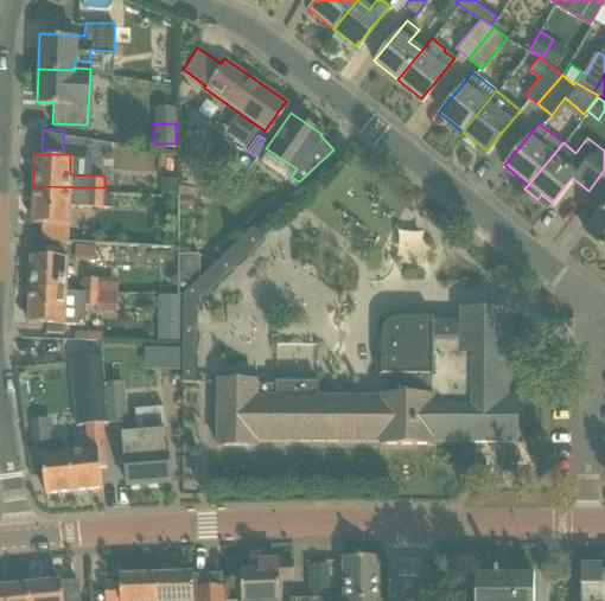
[(604,170),(588,191),(581,199),(598,212),(585,230),(604,245),(604,170)]
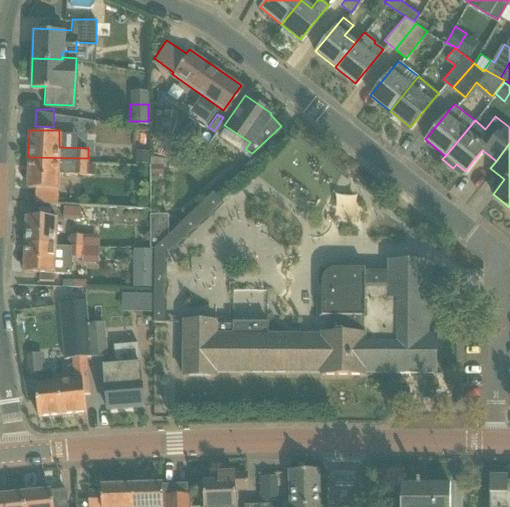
[(148,161),(148,149),(135,148),(134,161),(148,161)]
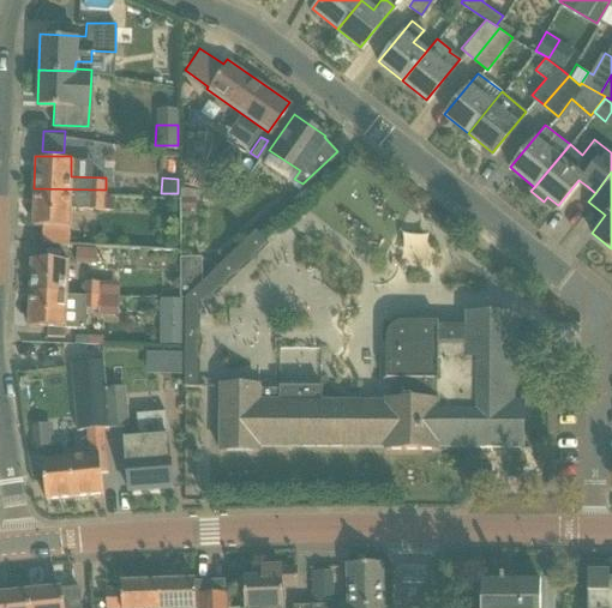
[(101,190),(34,188),(31,223),(69,223),(70,206),(101,208),(101,192),(101,190)]
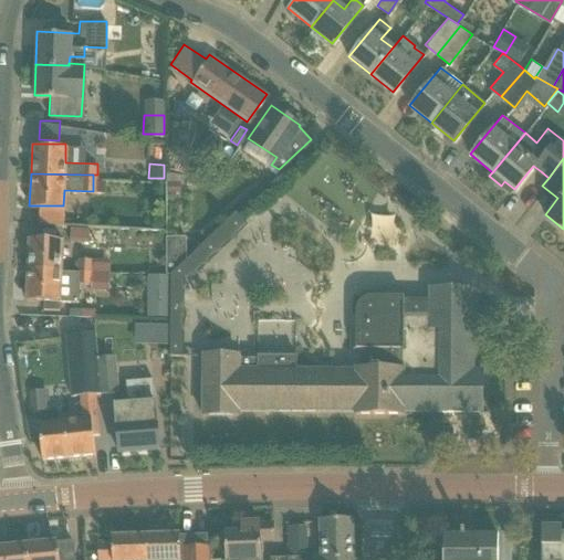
[(165,189),(178,189),(178,179),(165,179),(165,189)]
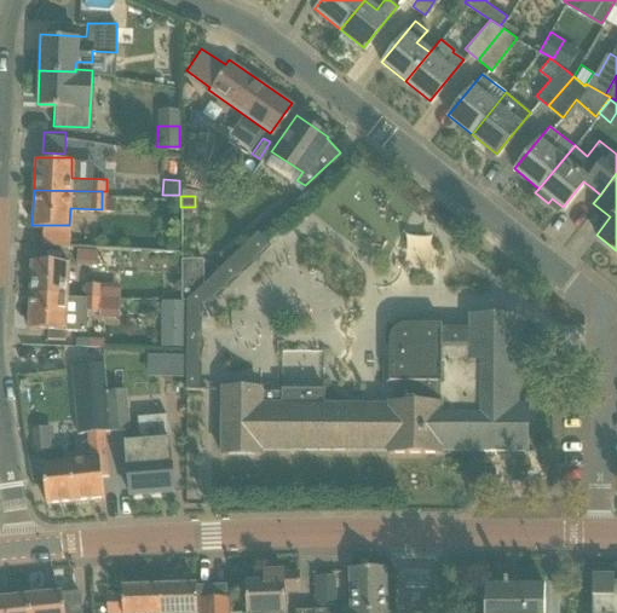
[(96,261),(96,247),(75,247),(75,260),(96,261)]
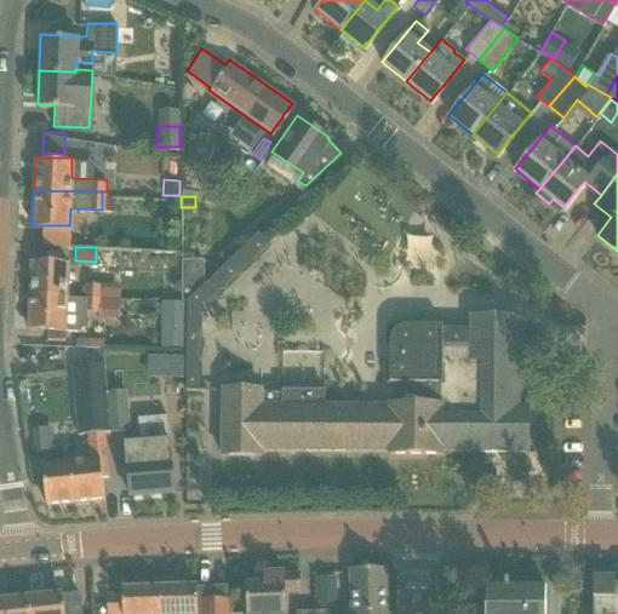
[(181,256),(181,285),(181,298),(182,299),(187,298),(202,283),(202,256),(196,256),(193,256),(181,256)]
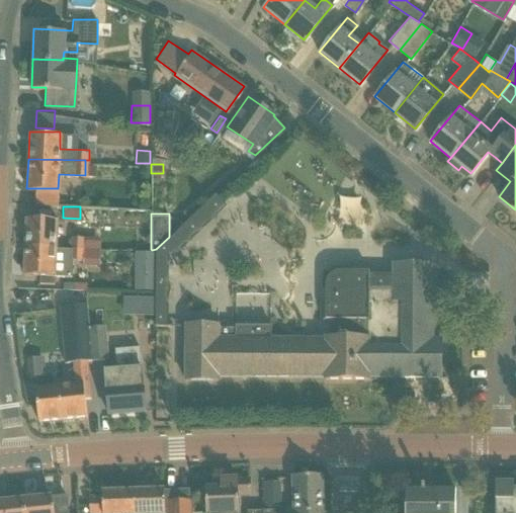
[(57,217),(25,216),(24,244),(56,245),(57,217)]
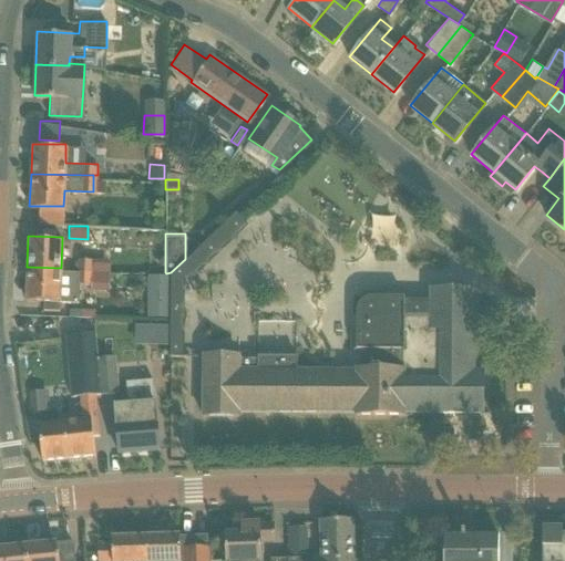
[(75,270),(92,270),(92,258),(76,257),(75,270)]
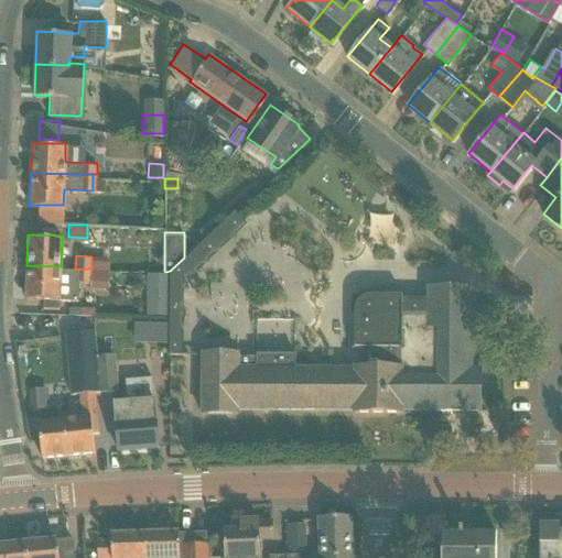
[(92,269),(75,269),(61,267),(61,266),(26,265),(25,297),(42,297),(42,306),(60,306),(60,297),(76,297),(77,281),(90,281),(92,269)]
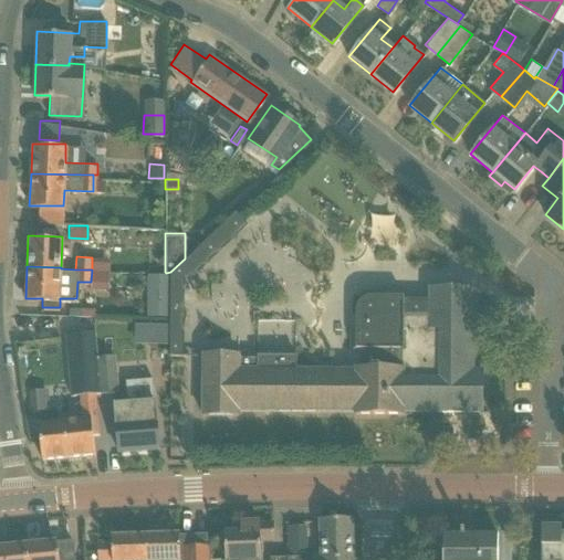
[(165,272),(147,272),(147,314),(166,315),(166,273),(165,272)]
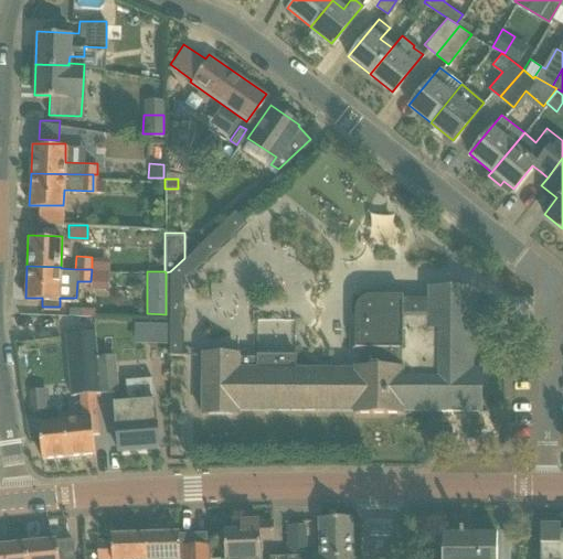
[(170,271),(169,314),(182,314),(183,273),(183,271),(170,271)]
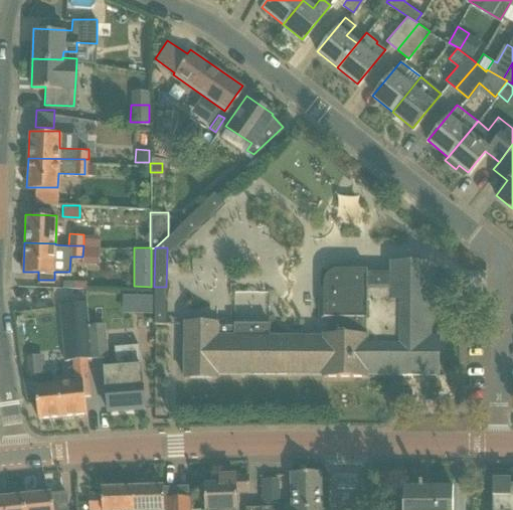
[(322,333),(268,334),(268,323),(232,323),(232,324),(216,324),(216,321),(183,321),(183,375),(216,375),(216,372),(321,372),(322,374),(365,374),(365,372),(437,372),(438,335),(430,334),(430,261),(389,261),(389,270),(365,270),(365,268),(338,267),(335,267),(333,268),(331,269),(329,270),(328,271),(326,272),(325,274),(324,276),(323,278),(322,280),(322,282),(322,315),(328,315),(327,334),(322,333)]
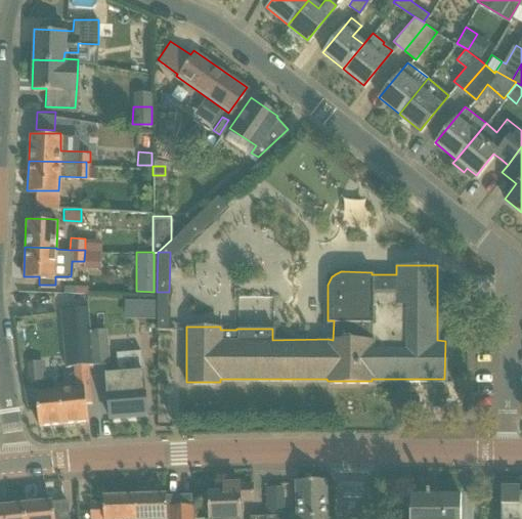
[(88,304),(60,307),(66,364),(93,361),(90,329),(88,304)]
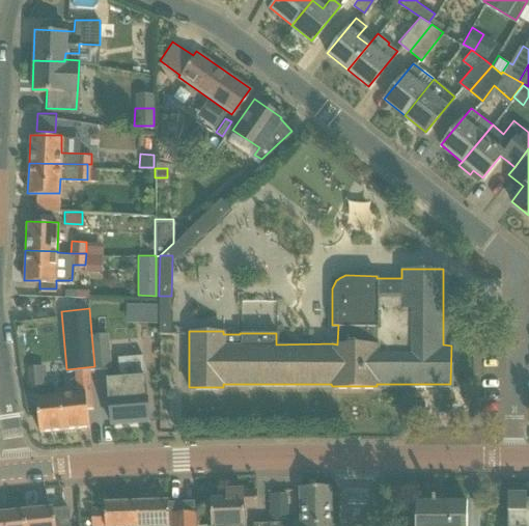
[(94,366),(110,365),(107,332),(91,333),(94,366)]
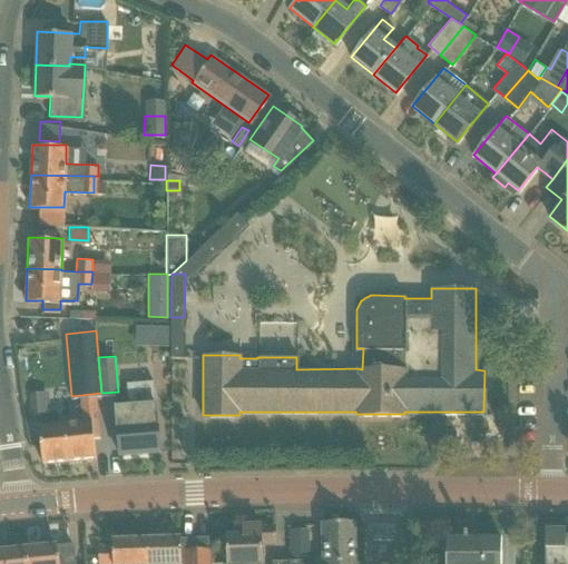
[(118,453),(158,449),(153,379),(125,382),(127,405),(115,406),(118,453)]
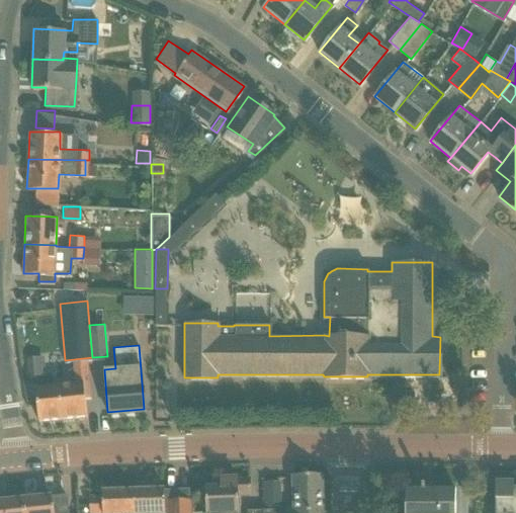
[(45,370),(44,353),(26,354),(26,371),(45,370)]
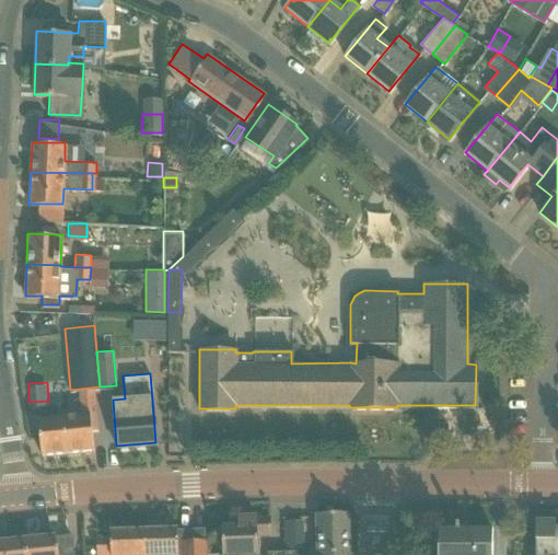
[(36,408),(41,453),(93,448),(91,429),(95,429),(94,415),(92,392),(78,394),(80,416),(54,418),(53,407),(36,408)]
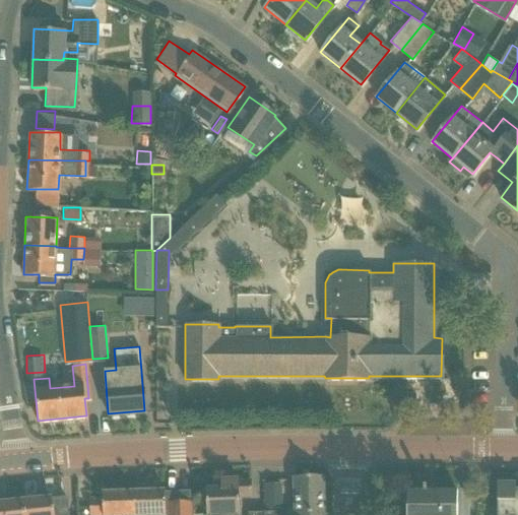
[(309,503),(322,502),(322,475),(294,476),(295,508),(264,509),(264,514),(298,514),(299,514),(309,514),(309,503)]
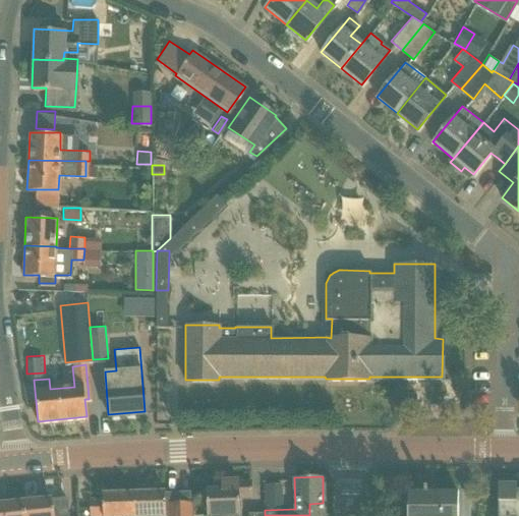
[(238,515),(238,496),(250,496),(249,478),(221,479),(221,488),(206,489),(206,513),(209,513),(209,515),(238,515)]
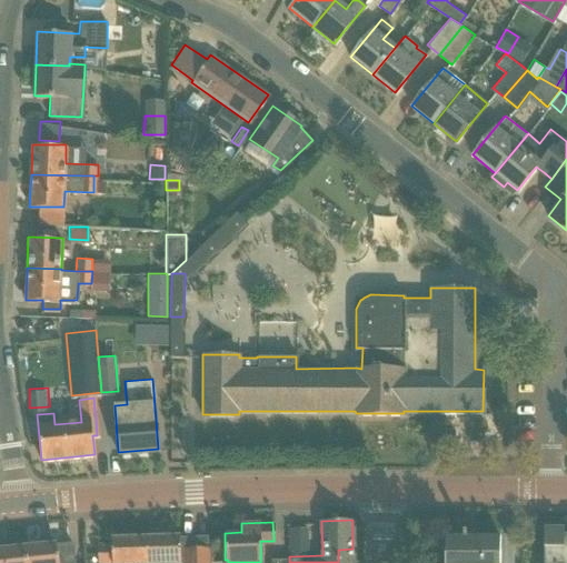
[(307,526),(289,526),(290,554),(308,553),(307,526)]
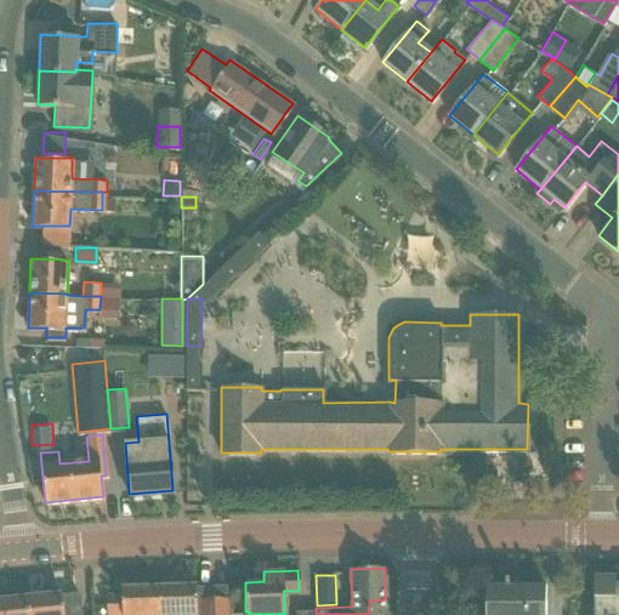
[(618,614),(618,581),(614,582),(614,575),(592,575),(592,597),(594,597),(592,614),(618,614)]
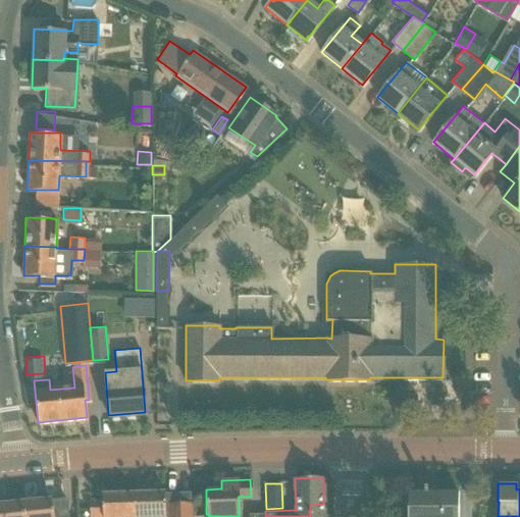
[(457,516),(458,490),(427,490),(427,487),(424,487),(423,490),(408,490),(407,516),(457,516)]
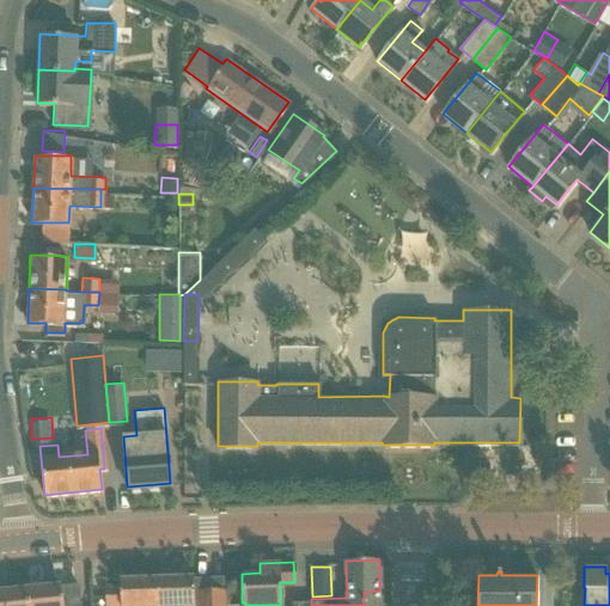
[(193,579),(193,575),(154,576),(157,605),(156,605),(194,605),(197,605),(196,605),(223,605),(223,588),(208,588),(208,577),(193,579)]
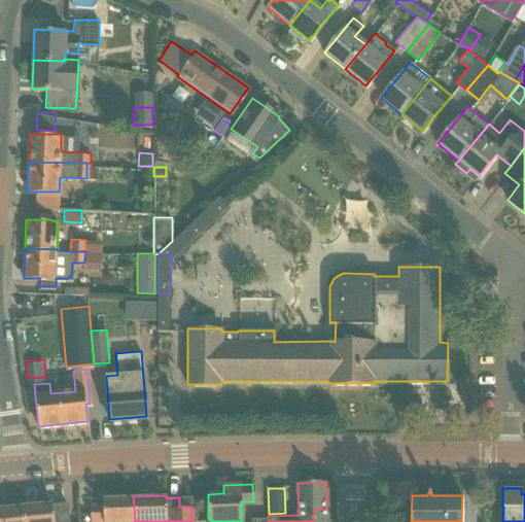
[(90,521),(132,521),(135,521),(133,496),(102,497),(103,502),(90,502),(90,521)]
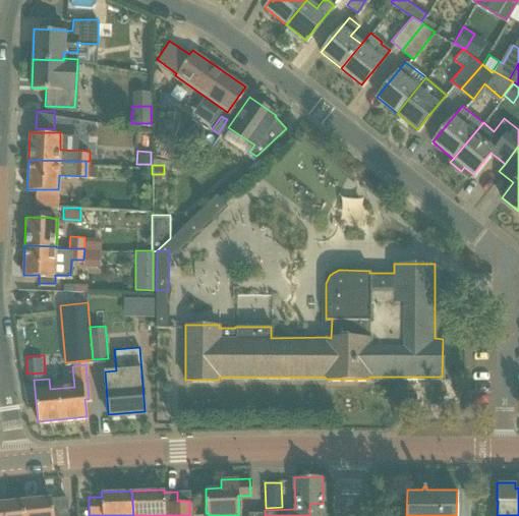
[(67,515),(65,496),(52,498),(52,497),(22,500),(23,515),(67,515)]
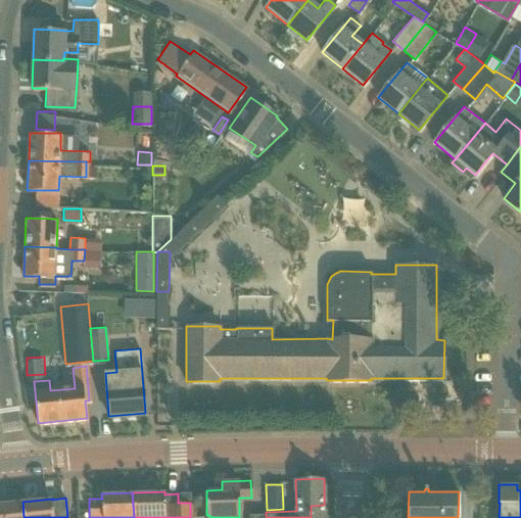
[(24,517),(22,502),(0,504),(0,517),(24,517)]
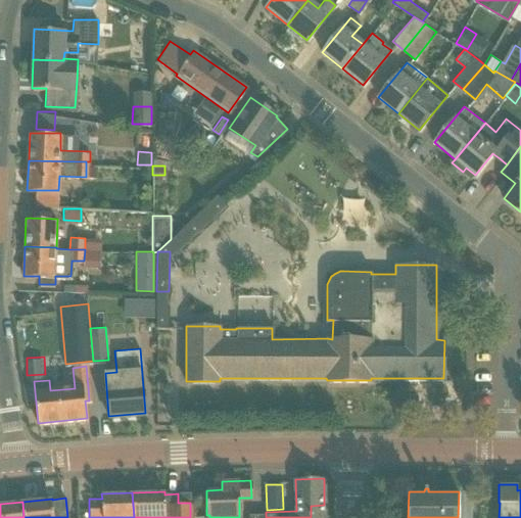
[(325,514),(324,505),(311,506),(311,517),(300,517),(299,517),(323,517),(323,514),(325,514)]
